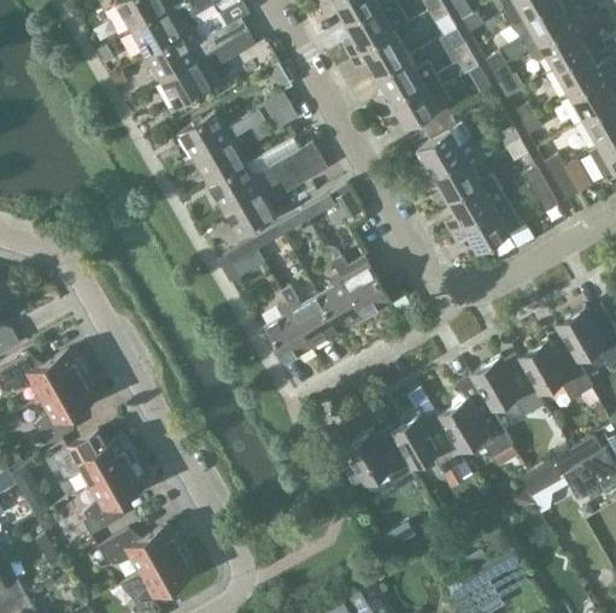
[(125,33),(181,0),(121,0),(111,6),(125,33)]
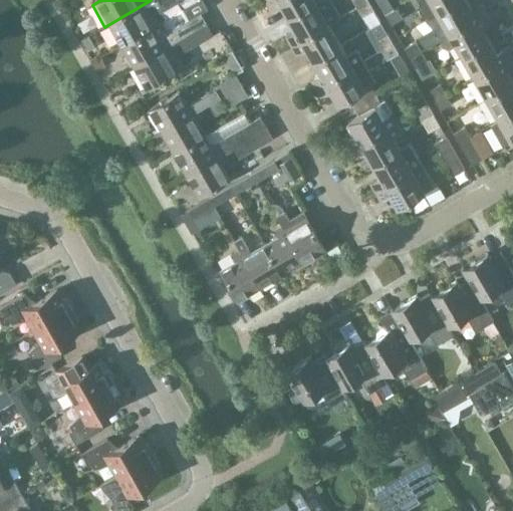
[(116,48),(157,25),(153,18),(170,8),(169,6),(178,0),(151,0),(104,27),(116,48)]
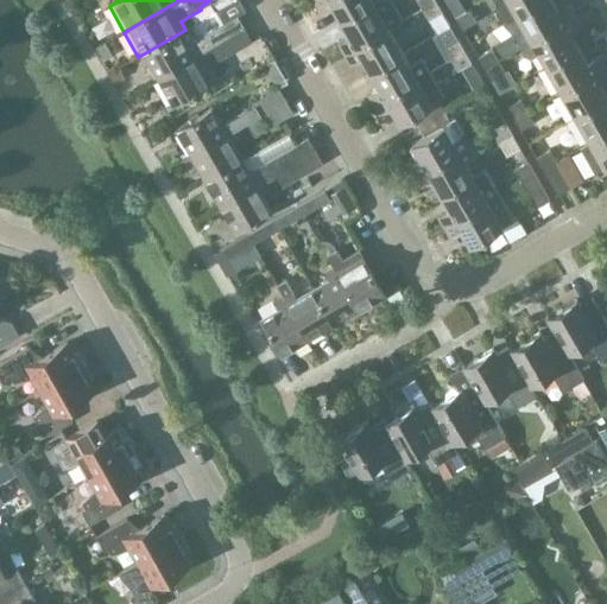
[(340,24),(372,5),(368,0),(322,0),(314,5),(320,14),(330,8),(340,24)]
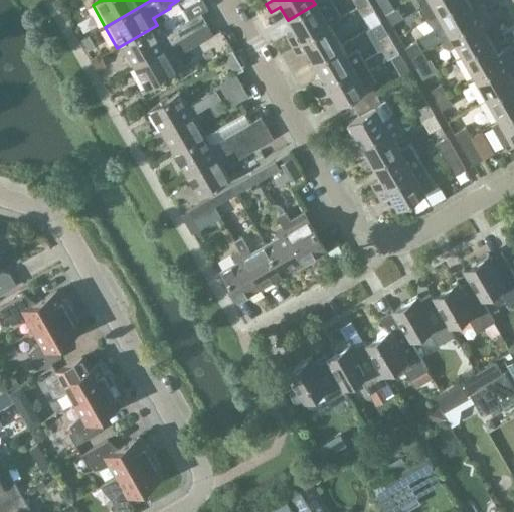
[(291,47),(327,26),(340,19),(328,0),(322,0),(315,4),(288,20),(295,32),(286,38),(291,47)]
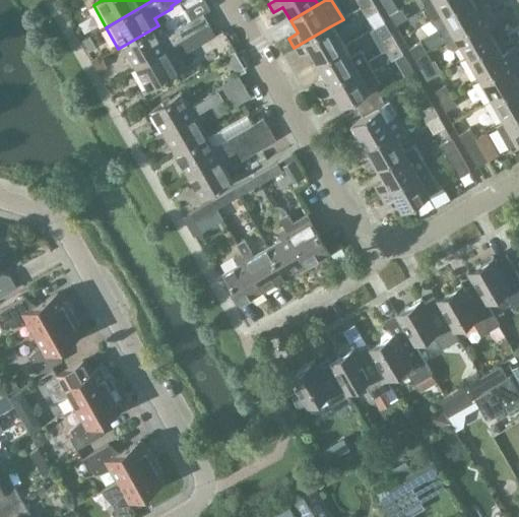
[(354,0),(360,9),(372,2),(370,0),(354,0)]
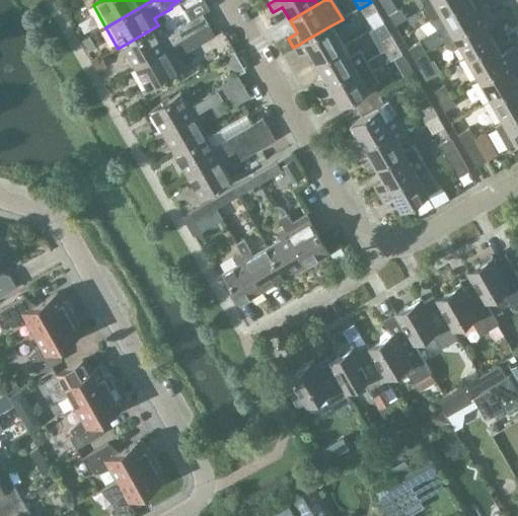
[(441,15),(467,0),(422,0),(425,5),(423,6),(421,9),(429,22),(441,15)]
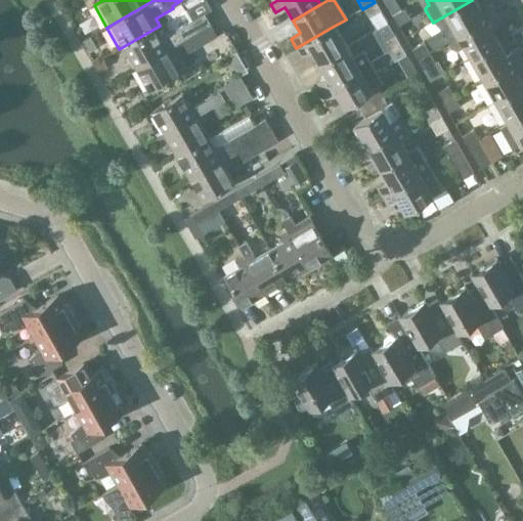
[(447,43),(494,15),(489,7),(480,12),(472,0),(445,15),(452,28),(442,34),(447,43)]
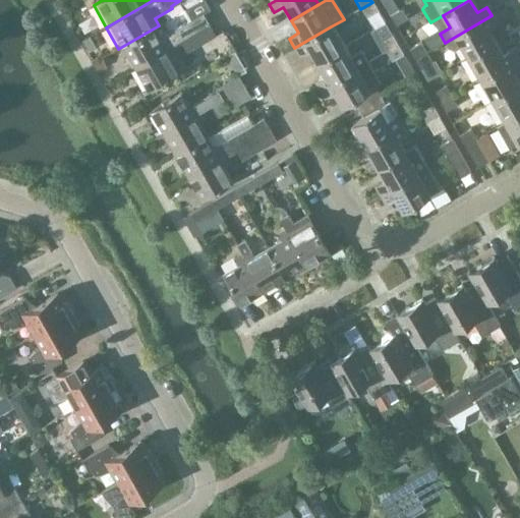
[(372,2),(360,9),(366,18),(378,12),(372,2)]
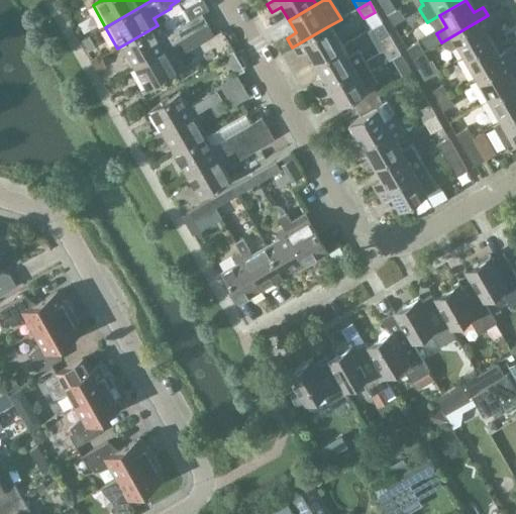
[(387,17),(392,27),(403,20),(398,10),(387,17)]
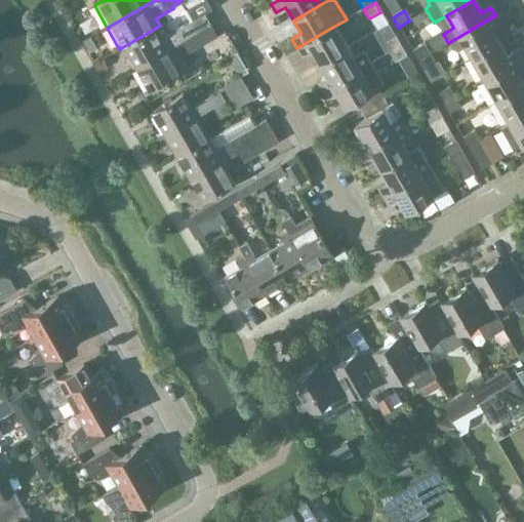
[(131,71),(210,26),(203,14),(166,36),(160,26),(119,49),(131,71)]
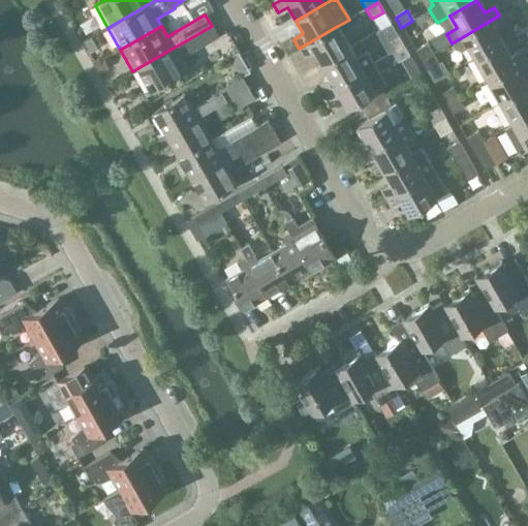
[(474,60),(502,43),(495,31),(504,25),(499,16),(452,43),(455,50),(462,52),(468,49),(474,60)]
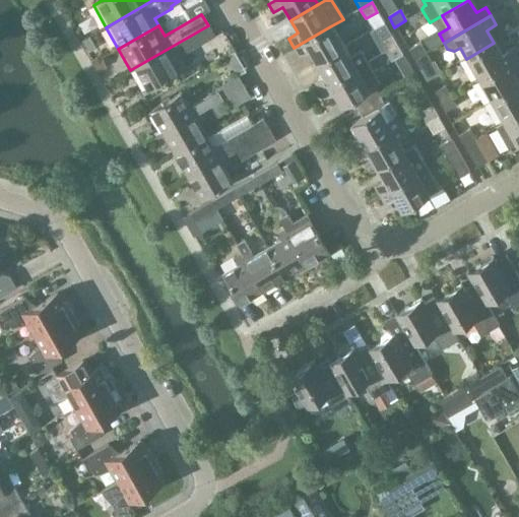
[(208,25),(130,70),(143,92),(184,69),(178,58),(214,37),(208,25)]
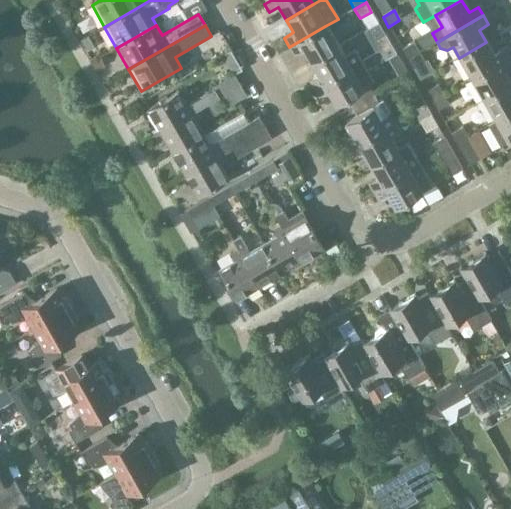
[(310,63),(338,47),(325,26),(289,47),(294,55),(303,50),(310,63)]
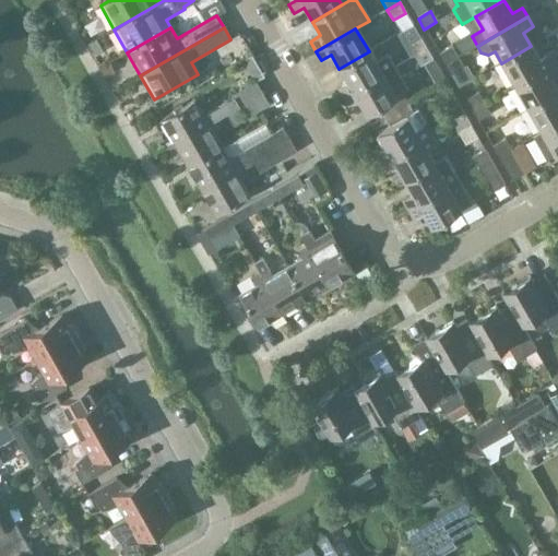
[(414,57),(426,49),(419,38),(407,46),(414,57)]
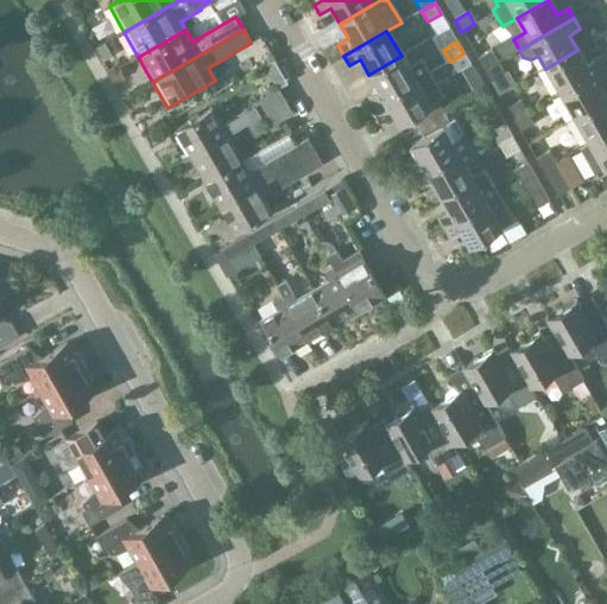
[(561,94),(604,69),(598,59),(586,65),(577,50),(545,69),(561,94)]
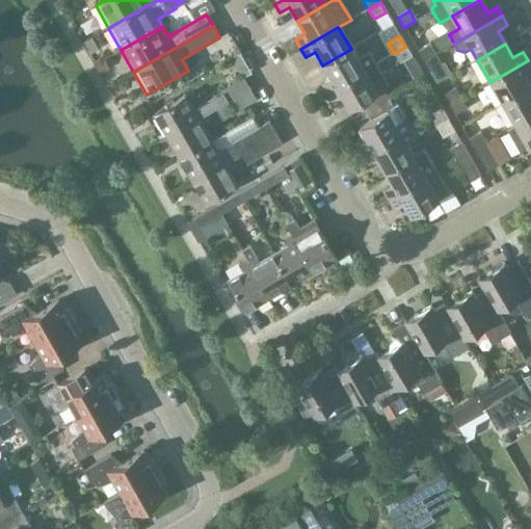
[(423,62),(434,55),(429,45),(418,52),(423,62)]
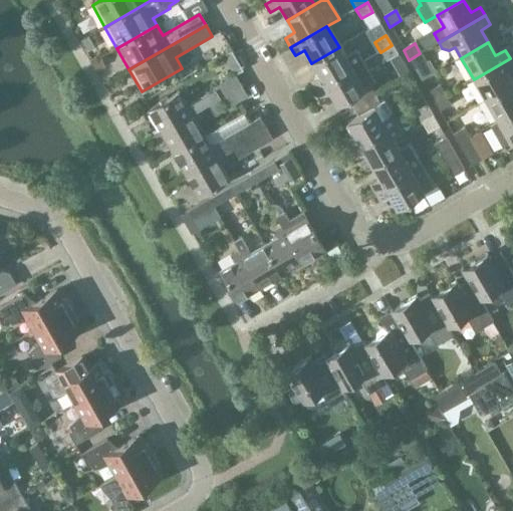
[(392,45),(380,52),(386,61),(398,54),(392,45)]
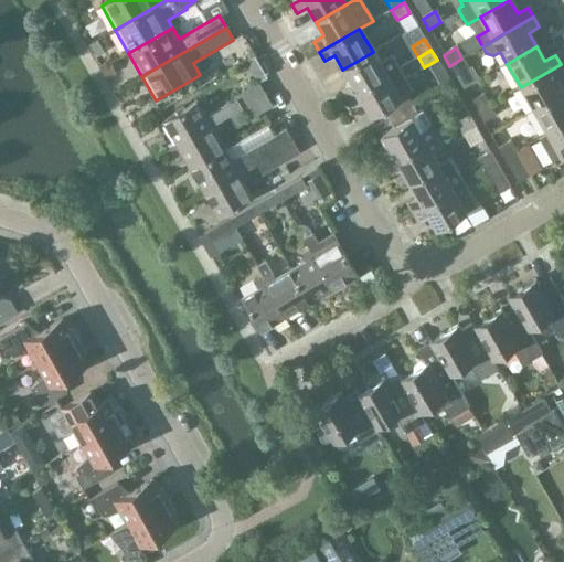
[(347,98),(386,75),(373,52),(342,70),(351,83),(341,89),(347,98)]
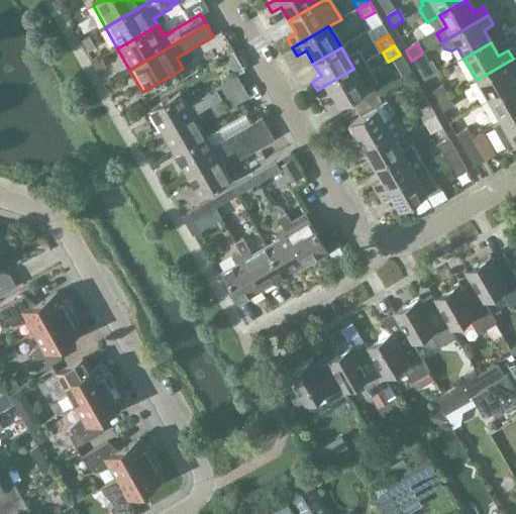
[(236,76),(236,77),(243,73),(232,53),(223,58),(234,77),(236,76)]
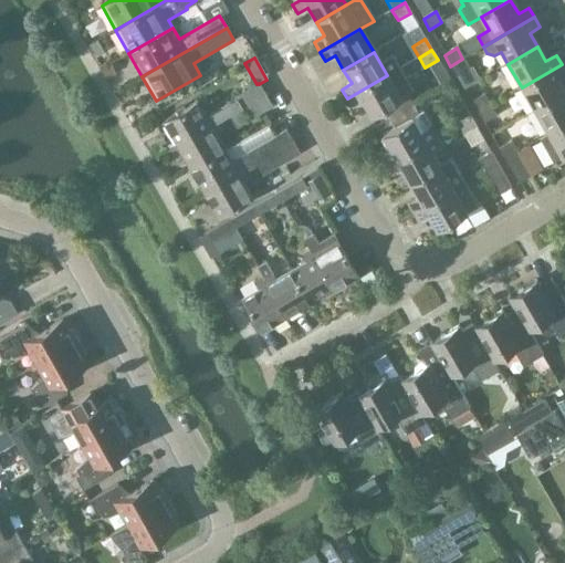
[(462,59),(450,66),(457,76),(469,70),(462,59)]
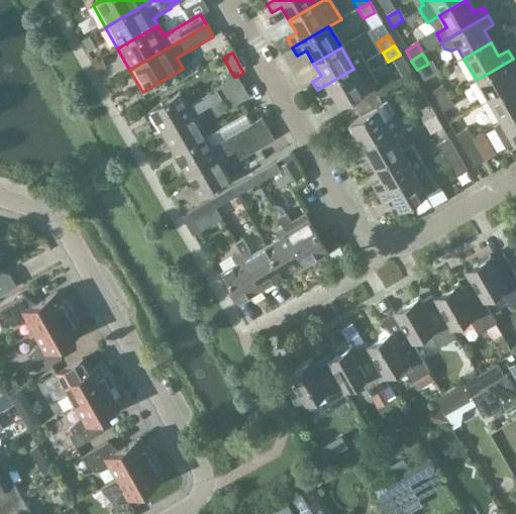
[(489,101),(515,86),(508,73),(515,68),(515,64),(513,59),(477,80),(489,101)]
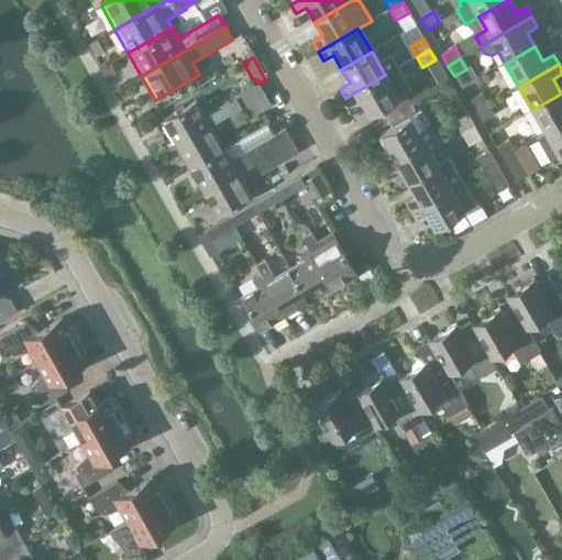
[(110,66),(100,70),(105,79),(114,75),(110,66)]
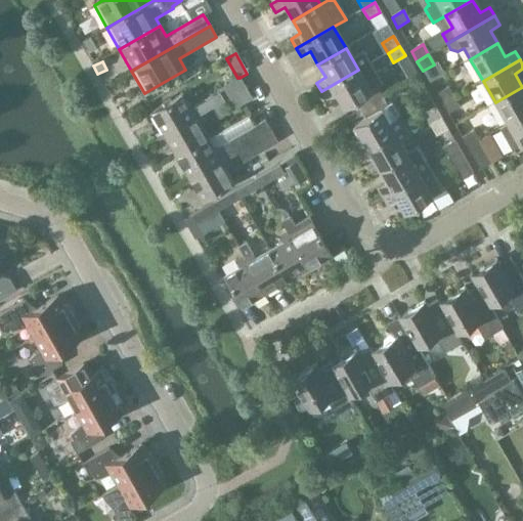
[(359,111),(381,97),(377,88),(382,86),(368,63),(358,70),(321,91),(327,100),(336,94),(343,107),(353,101),(359,111)]
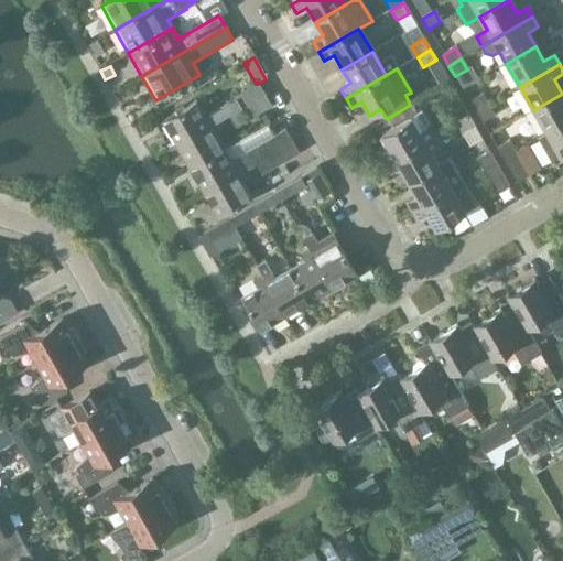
[(264,95),(258,84),(258,83),(256,84),(233,97),(235,100),(239,109),(264,95)]
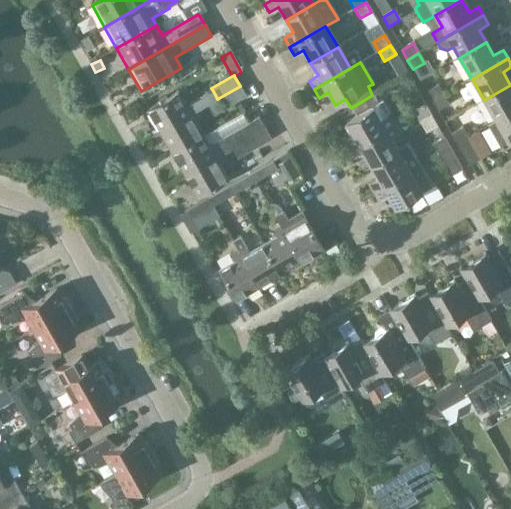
[(496,121),(510,112),(510,85),(484,100),(496,121)]
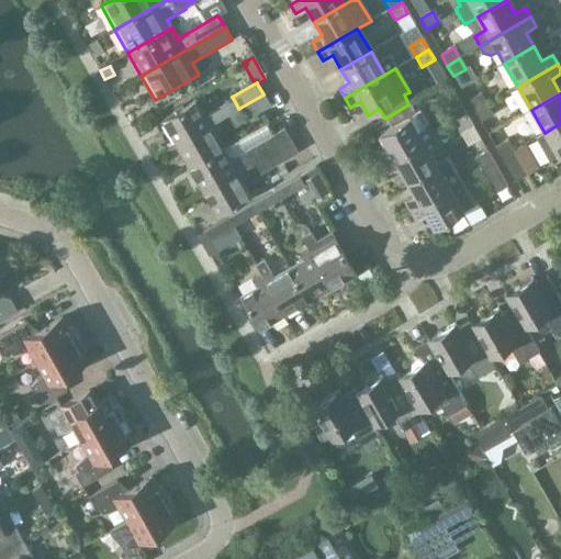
[(264,94),(238,109),(245,120),(270,105),(264,94)]
